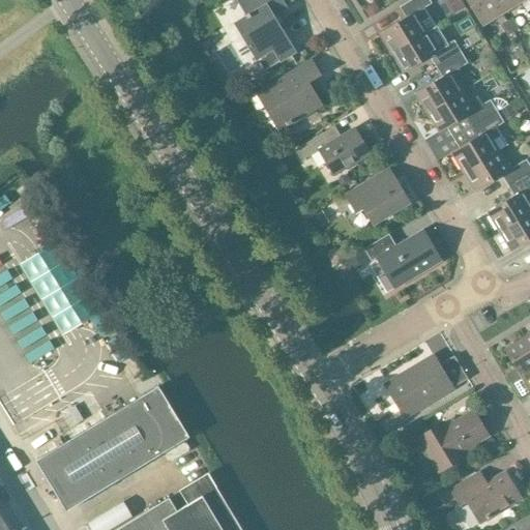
[(237,0),(247,16),(235,23),(263,71),(294,53),(273,18),(286,9),(281,0),(237,0)]
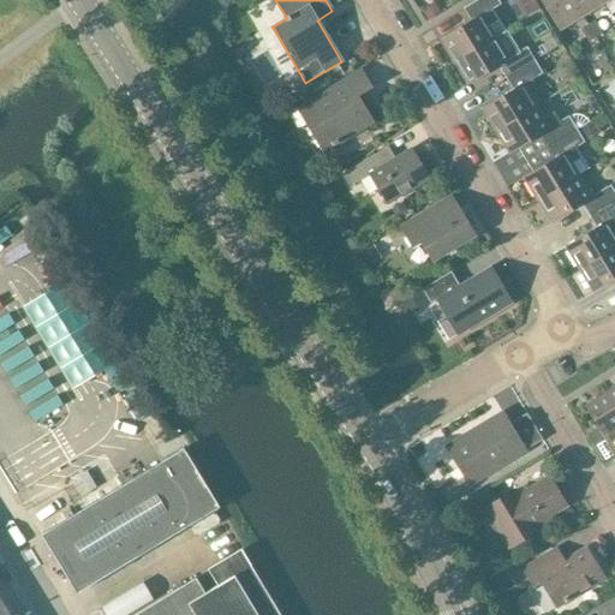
[(440,37),(454,61),(495,36),(505,31),(491,10),(500,4),(497,0),(477,0),(464,9),(470,19),(440,37)]
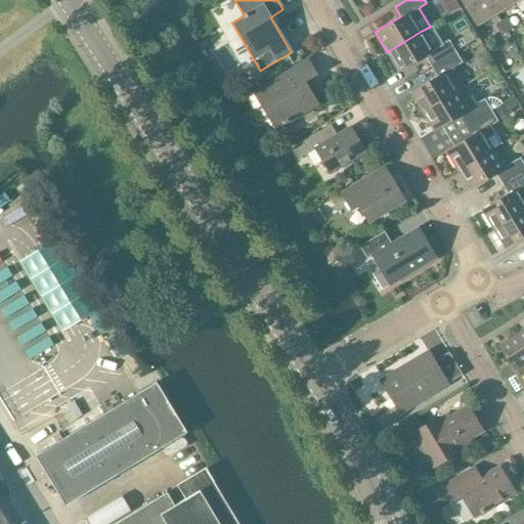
[(440,0),(449,14),(460,8),(454,0),(440,0)]
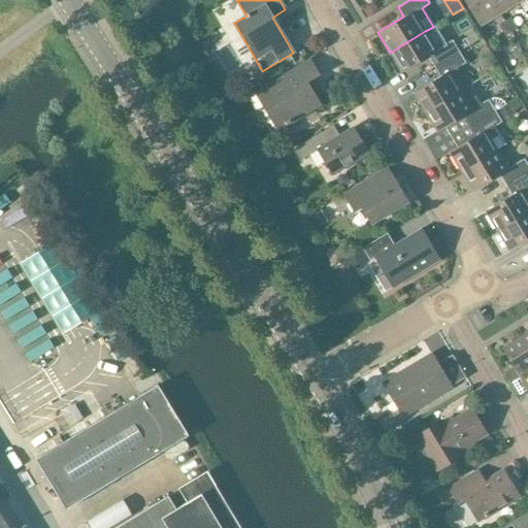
[(498,14),(489,0),(462,0),(479,26),(498,14)]
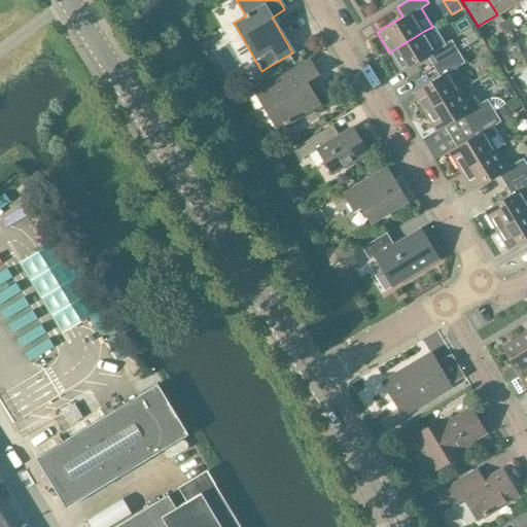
[(515,0),(488,0),(497,14),(517,2),(515,0)]
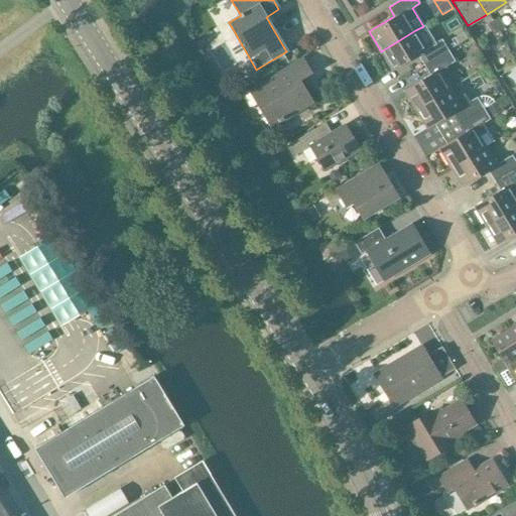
[(365,3),(353,10),(358,18),(370,11),(365,3)]
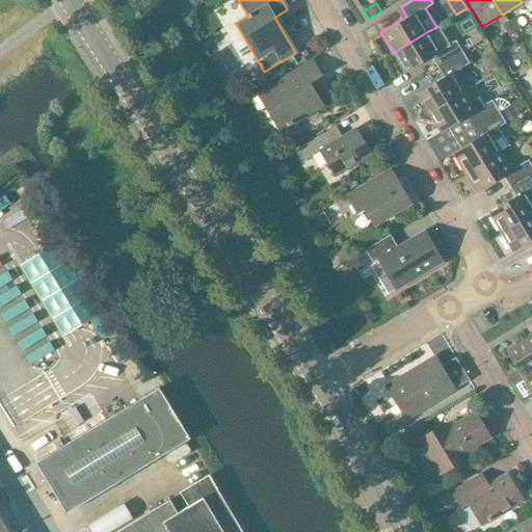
[(513,18),(507,22),(513,32),(520,28),(513,18)]
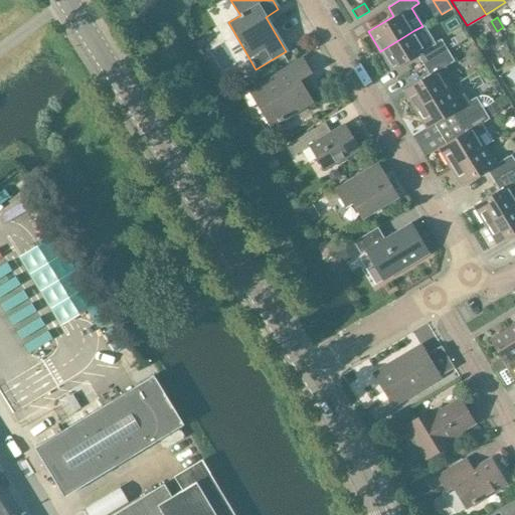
[(497,31),(491,21),(486,24),(492,34),(497,31)]
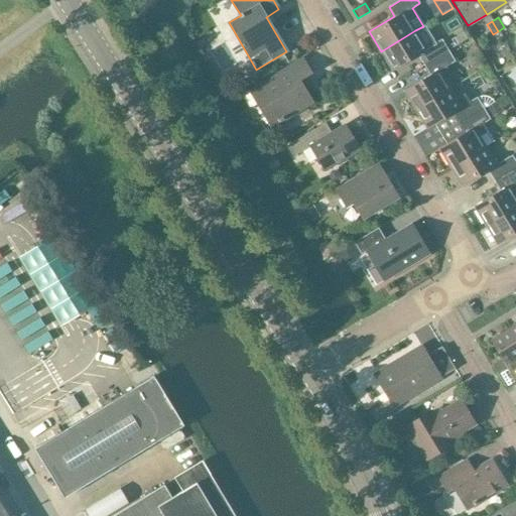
[(415,30),(381,51),(392,70),(417,54),(424,65),(447,50),(446,47),(441,39),(433,44),(423,26),(415,30)]
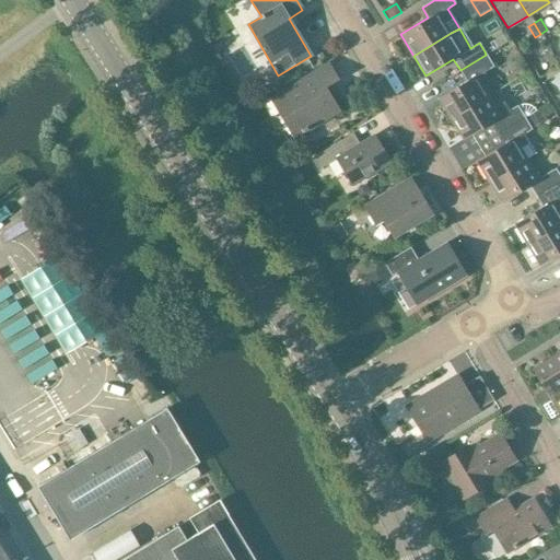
[(439,98),(451,119),(489,96),(477,77),(493,67),(486,55),(461,70),(467,81),(439,98)]
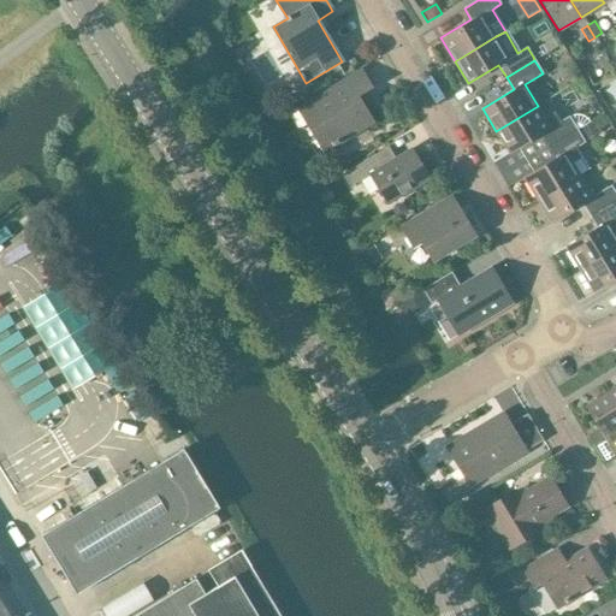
[(362,71),(298,108),(317,137),(320,142),(326,146),(330,147),(335,146),(344,138),(343,136),(371,119),(357,96),(372,88),(362,71)]
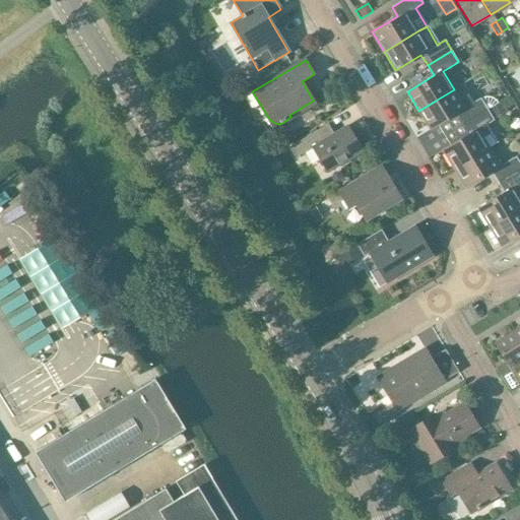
[(456,113),(462,124),(486,109),(479,98),(472,102),(467,94),(460,99),(454,89),(418,111),(431,129),(456,113)]
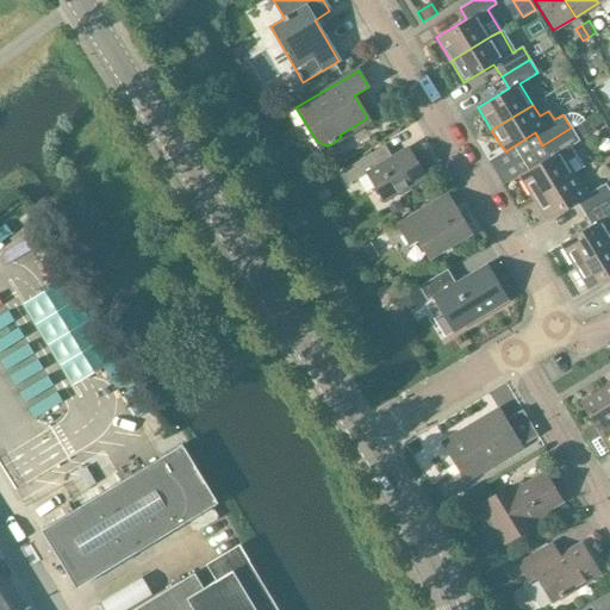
[(571,128),(578,138),(579,141),(595,131),(586,118),(580,122),(571,128)]
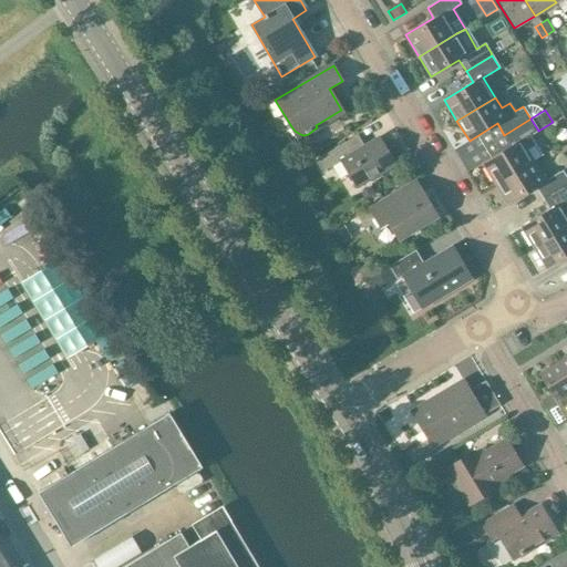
[(483,163),(495,185),(534,161),(527,150),(536,145),(531,136),(538,132),(538,131),(537,129),(531,119),(504,135),(511,146),(483,163)]
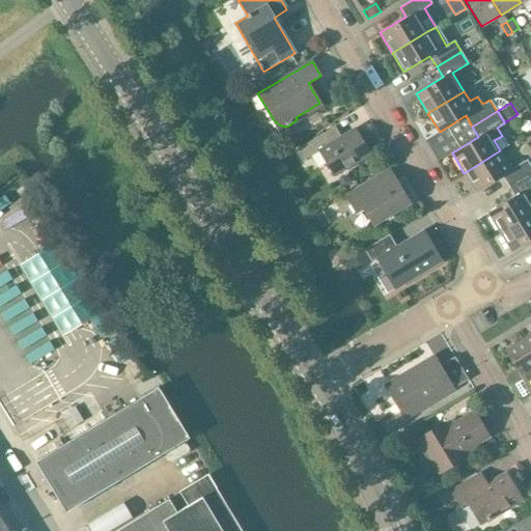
[(296,150),(303,162),(319,151),(334,175),(369,155),(355,130),(332,143),(326,133),(296,150)]
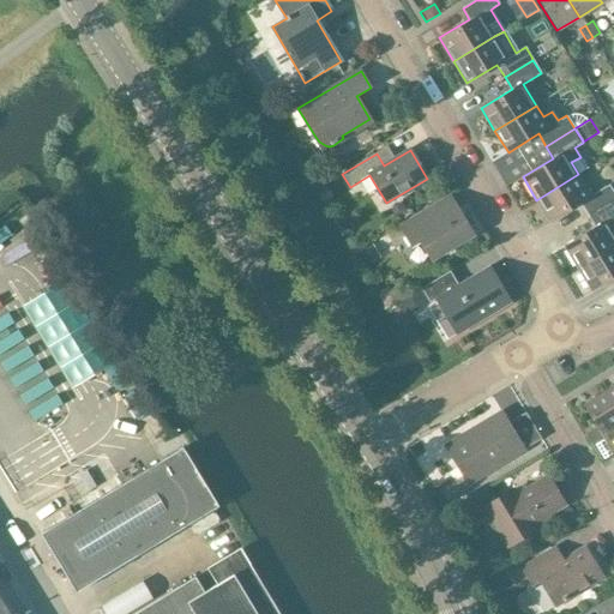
[(581,204),(588,215),(613,199),(613,192),(609,184),(591,196),(578,174),(536,200),(549,222),(581,204)]
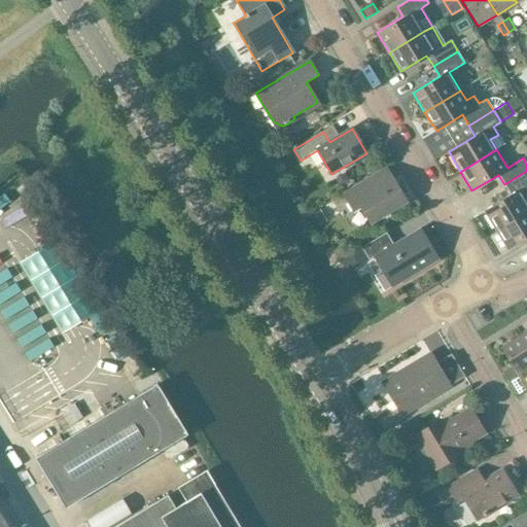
[(526,171),(504,184),(511,195),(484,211),(496,230),(526,211),(526,190),(525,187),(526,186),(526,171)]
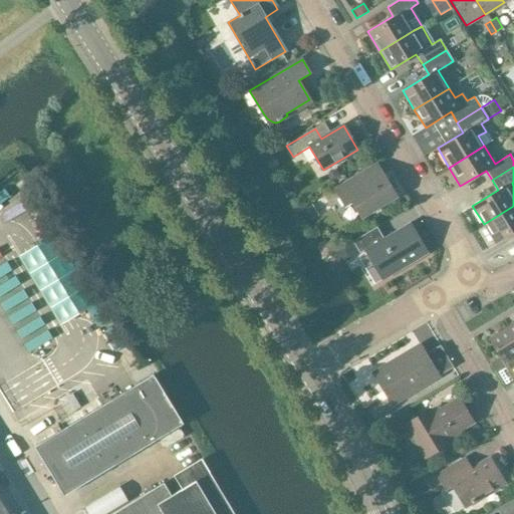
[(335,189),(345,206),(353,202),(362,217),(397,196),(383,175),(375,180),(369,169),(335,189)]
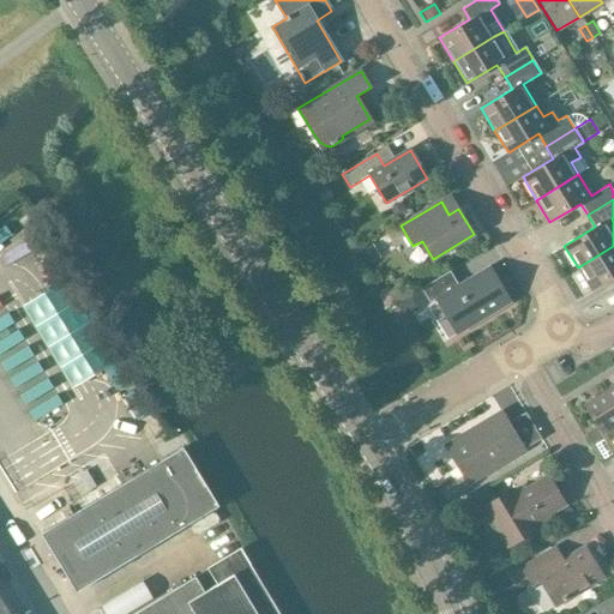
[(369,265),(383,257),(375,245),(362,253),(369,265)]
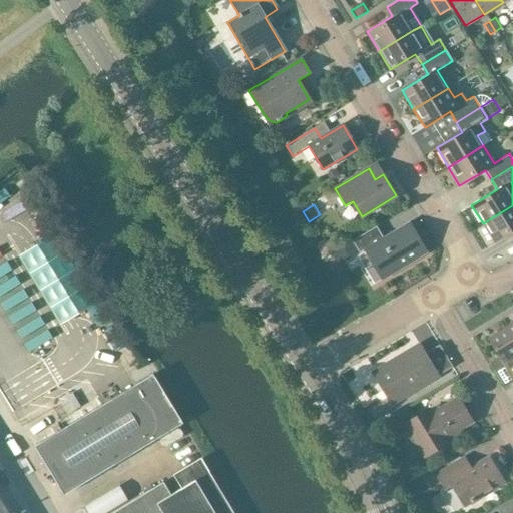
[(512,205),(483,223),(495,243),(512,231),(512,205)]
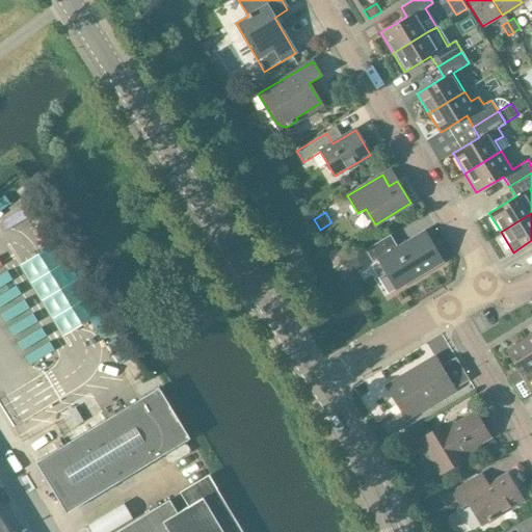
[(442,263),(424,232),(397,247),(390,236),(365,250),(372,262),(372,263),(379,260),(397,290),(442,263)]
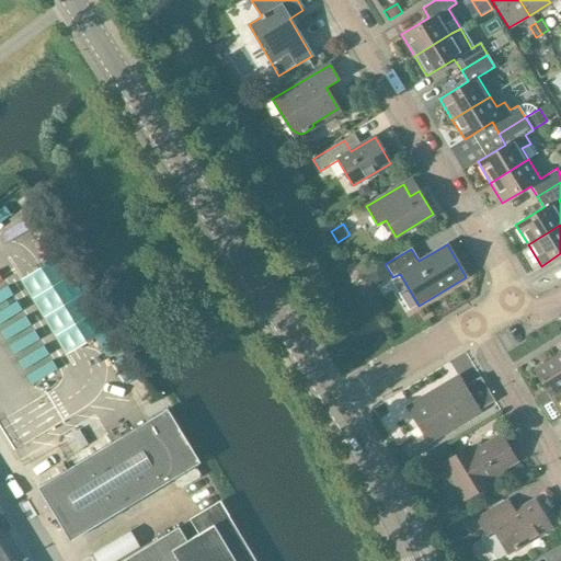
[(362,277),(369,290),(392,276),(385,264),(362,277)]
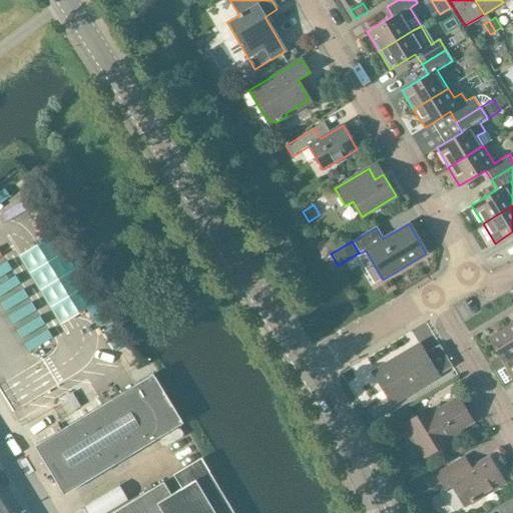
[(512,323),(504,329),(512,342),(512,323)]
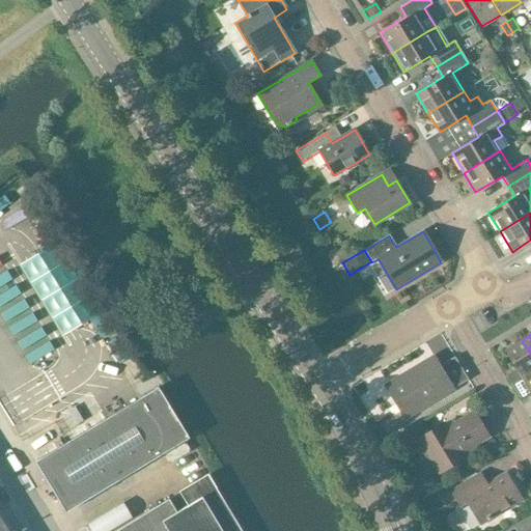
[(504,351),(515,369),(505,375),(521,400),(530,394),(530,388),(527,383),(530,380),(530,354),(522,340),(504,351)]
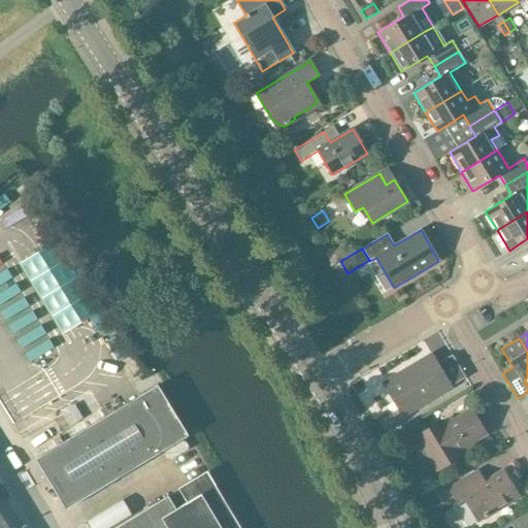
[(384,384),(402,416),(466,377),(452,355),(437,364),(431,355),(384,384)]
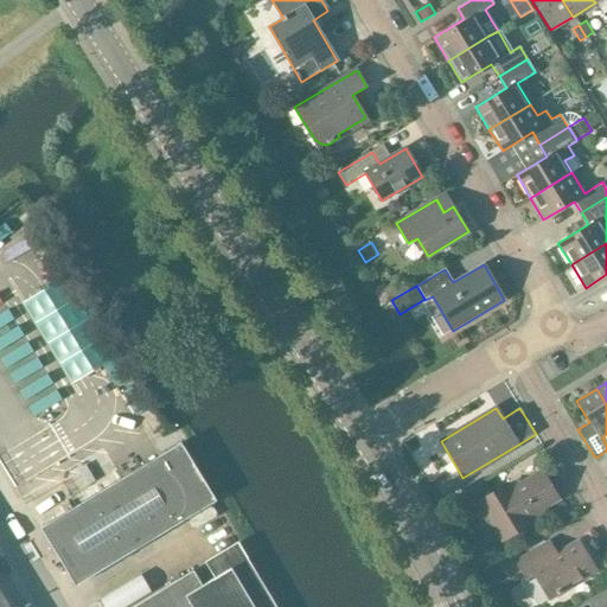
[(40,528),(76,587),(198,512),(217,502),(181,443),(164,454),(160,457),(40,528)]
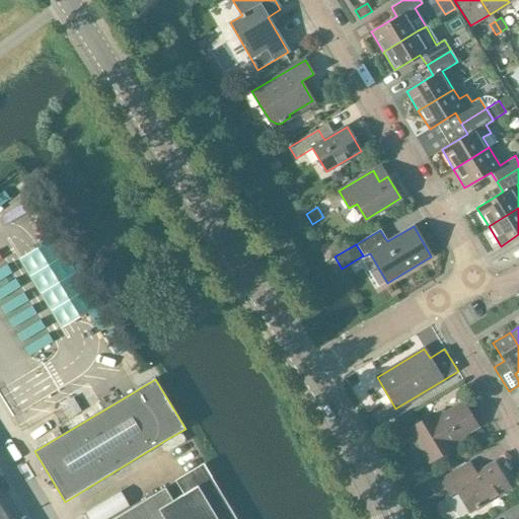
[(478,429),(463,402),(438,419),(435,415),(419,425),(412,414),(391,426),(400,442),(413,435),(430,463),(455,448),(452,444),(478,429)]
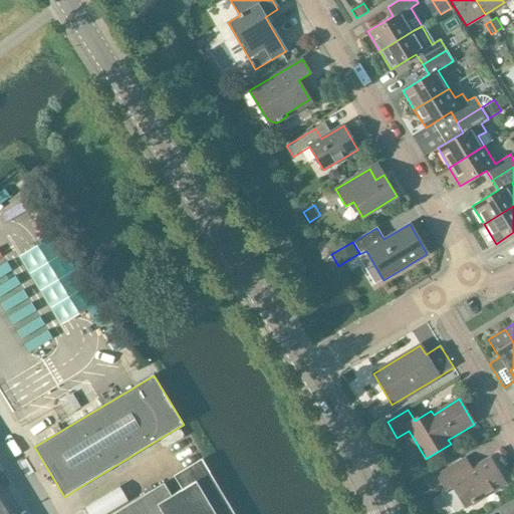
[(437,475),(446,490),(453,486),(466,508),(505,484),(489,458),(471,469),(465,458),(437,475)]
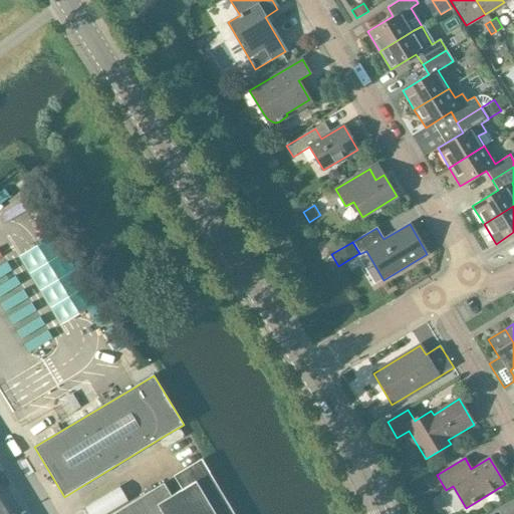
[(232,513),(201,461),(199,462),(174,477),(183,491),(172,497),(164,483),(150,491),(151,492),(112,513),(232,513)]
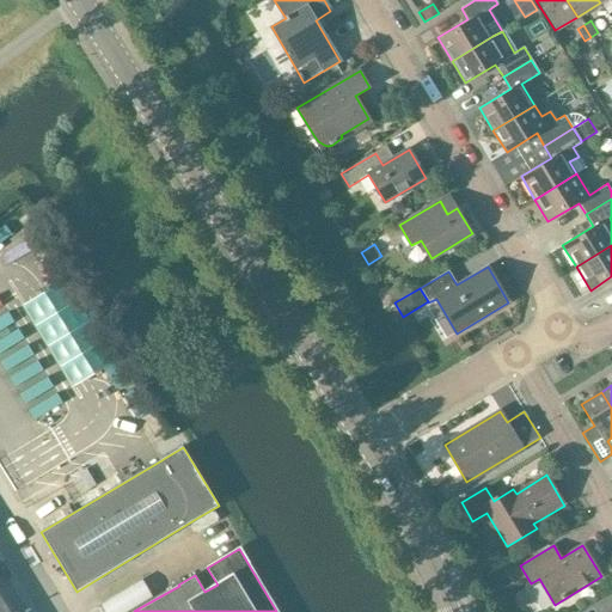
[(488,579),(496,592),(512,583),(503,569),(488,579)]
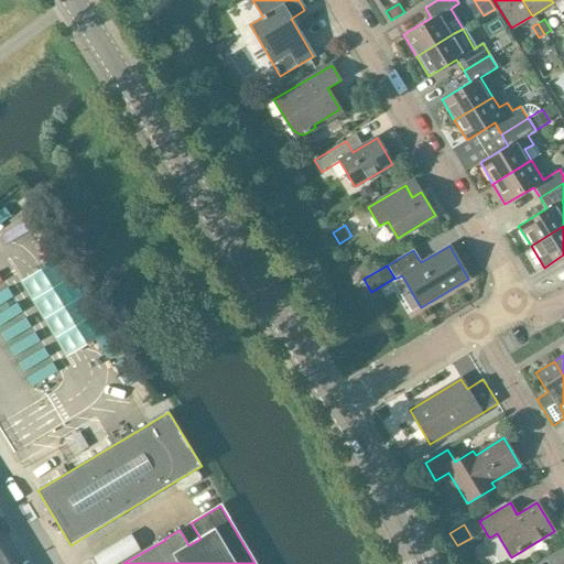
[(0,563),(9,563),(0,548),(0,563)]
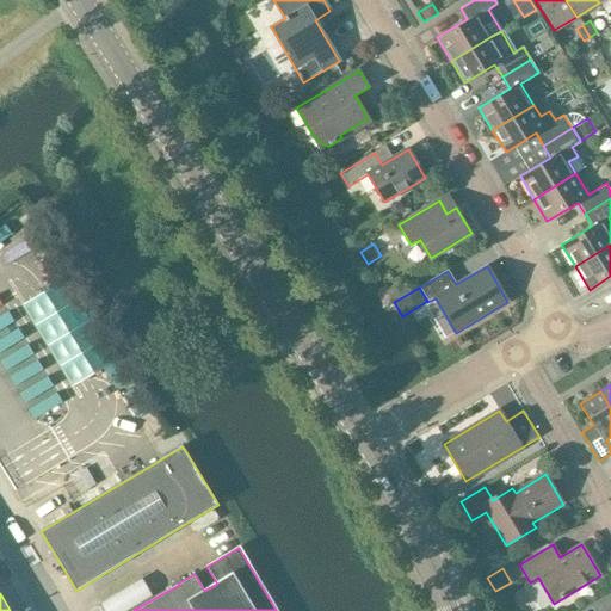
[(604,610),(610,606),(610,605),(606,599),(592,608),(593,610),(604,610)]
